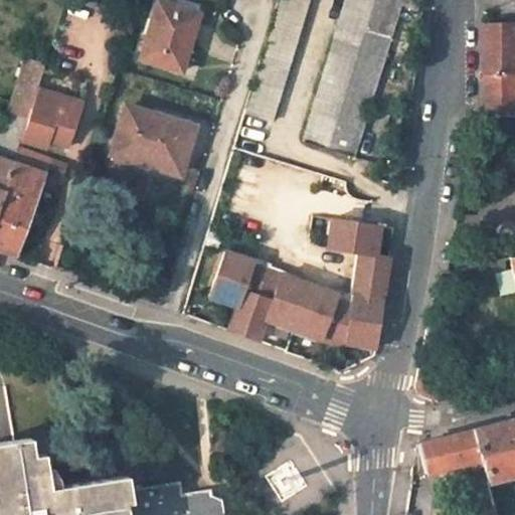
[(311,0),(282,0),(248,113),(276,120),(311,0)]
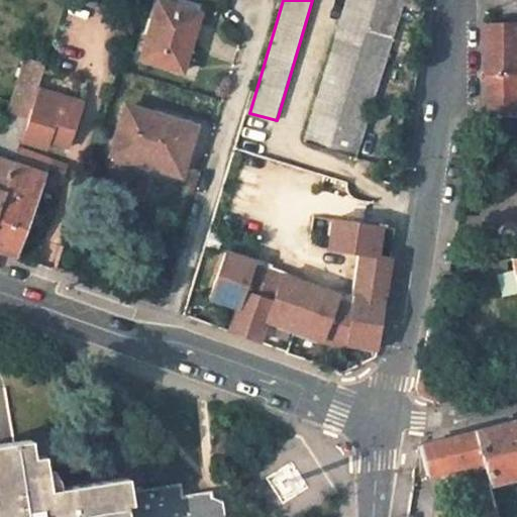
[(333,149),(377,0),(348,0),(307,141),(333,149)]
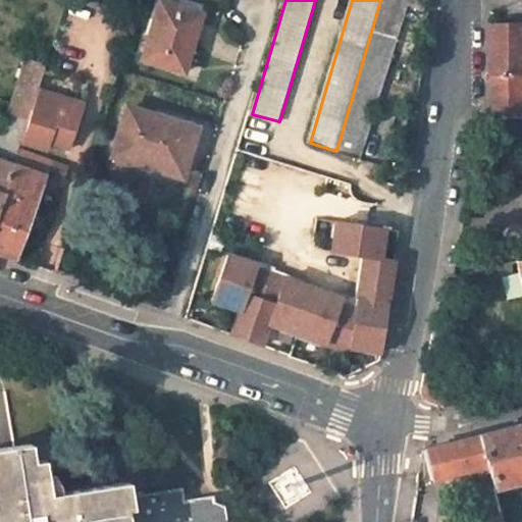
[(380,0),(336,151),(362,159),(407,2),(427,9),(426,0),(380,0)]
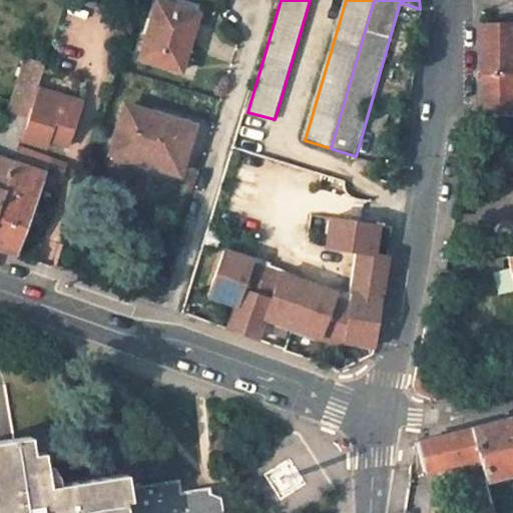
[(198,17),(156,4),(140,59),(175,70),(183,43),(189,46),(198,17)]
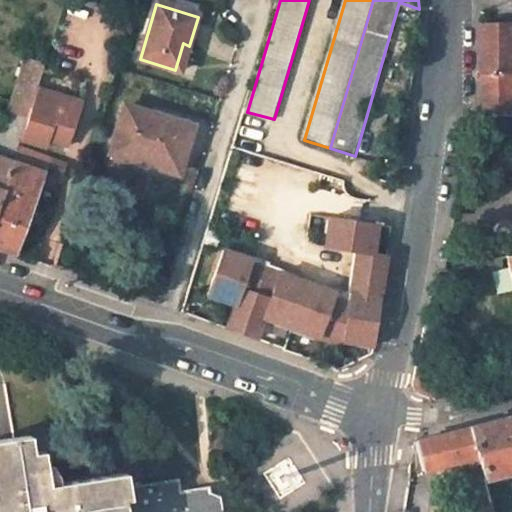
[(480,45),(480,73),(511,71),(511,22),(479,24),(480,45)]
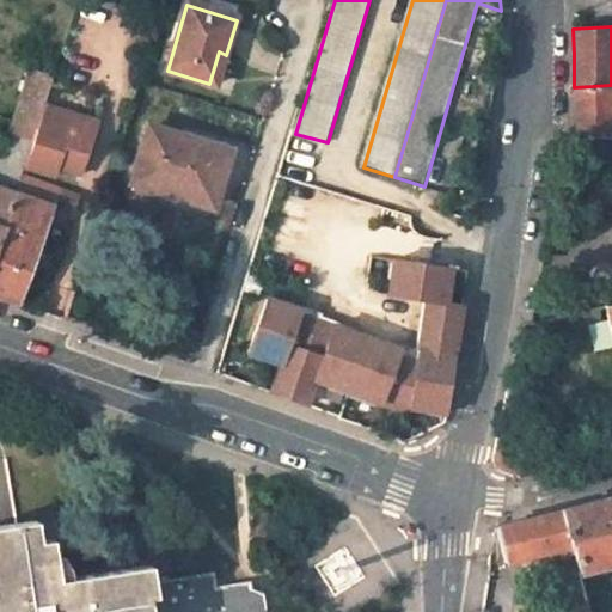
[(20,175),(23,167),(42,108),(53,77),(30,69),(0,159),(0,176),(18,182),(20,175)]
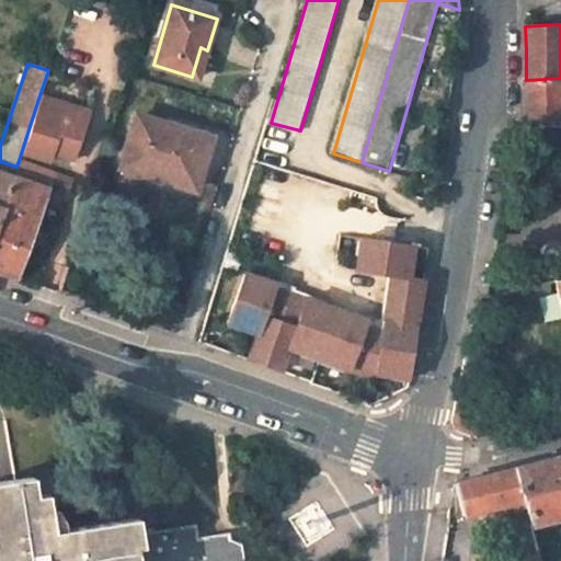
[(560,78),(526,80),(526,90),(526,123),(560,122),(560,78)]
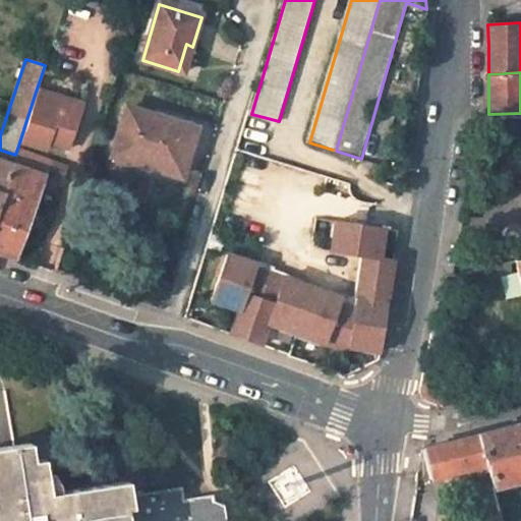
[(80,106),(36,92),(19,142),(45,151),(48,142),(66,150),(80,106)]
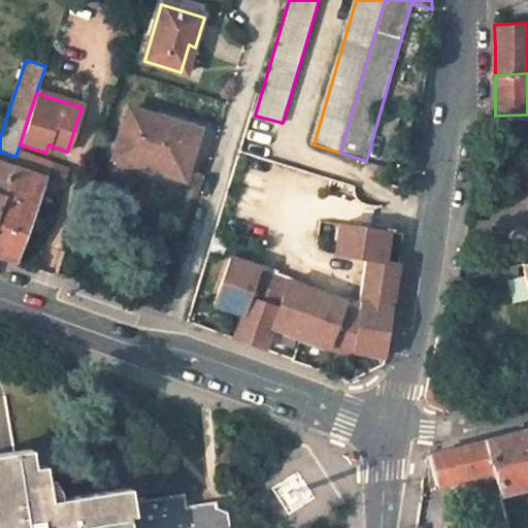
[(199,131),(130,109),(118,153),(155,164),(154,168),(185,177),(199,131)]
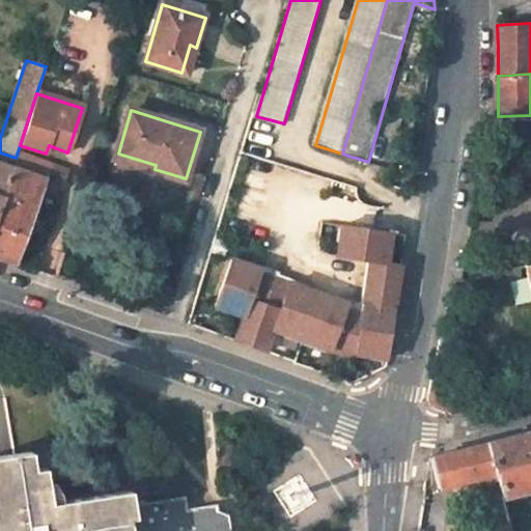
[(24,171),(30,156),(18,151),(16,158),(0,152),(0,162),(12,167),(24,171)]
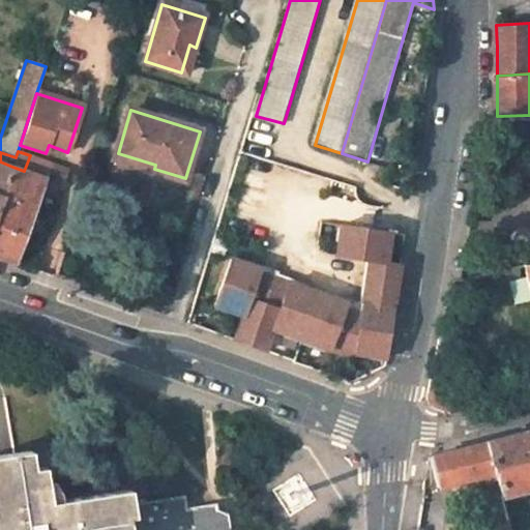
[(24,171),(12,167),(0,203),(0,255),(17,262),(52,163),(30,155),(24,171)]
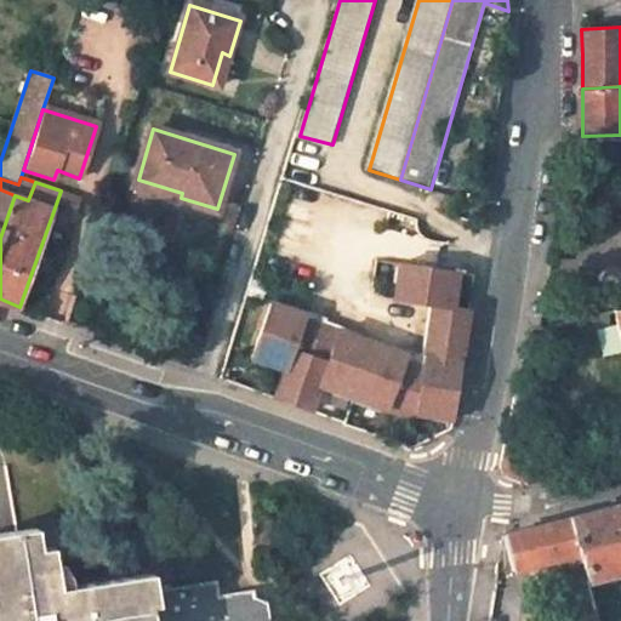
[(0,238),(15,195),(0,189),(0,238)]
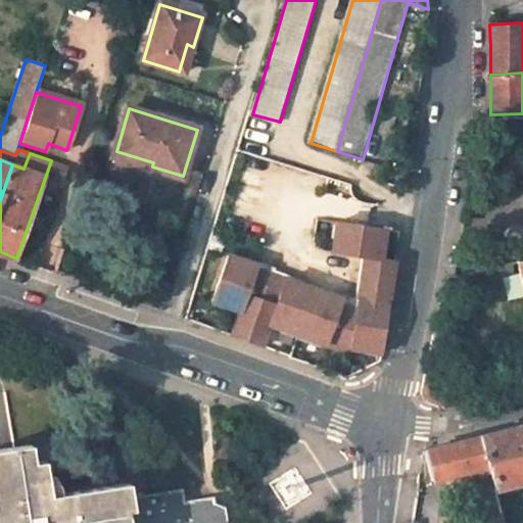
[(382,258),(386,229),(334,221),(329,251),(366,257),(362,285),(389,289),(393,260),(382,258)]
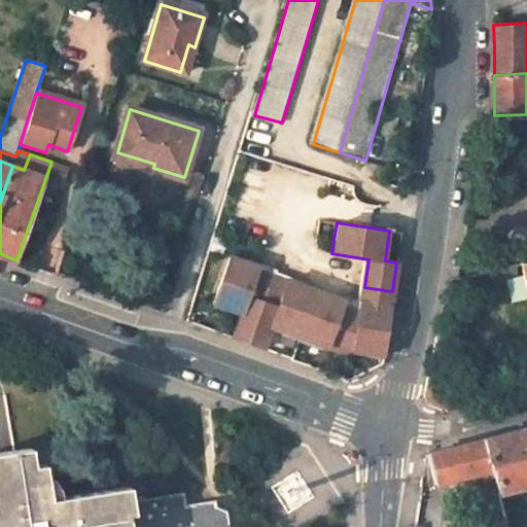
[(44,262),(42,270),(58,275),(64,253),(43,245),(40,255),(44,262)]
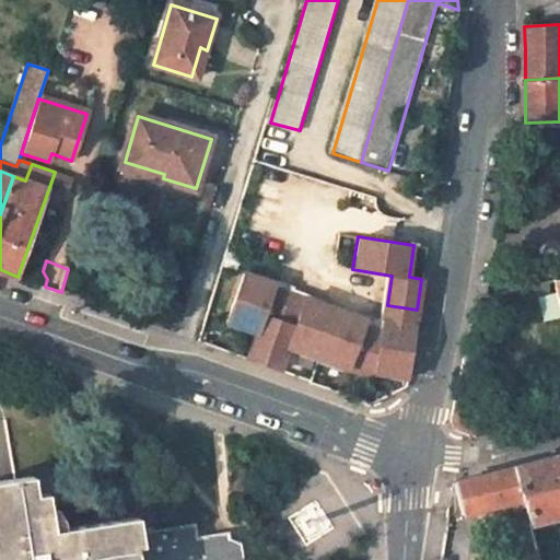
[(249,358),(265,363),(293,288),(264,278),(263,280),(245,275),(228,324),(244,330),(244,331),(257,336),(249,358)]
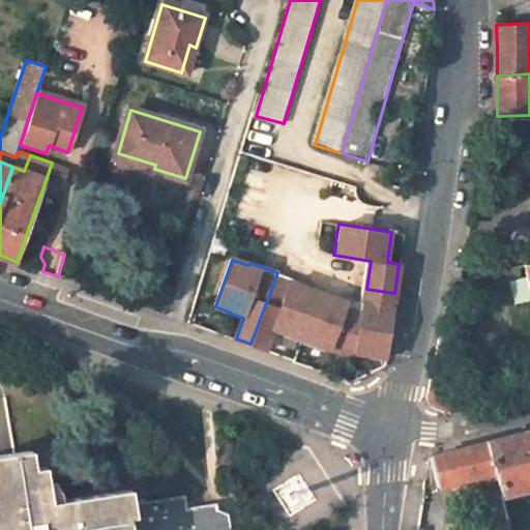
[(281,274),(277,272),(251,344),(251,346),(285,358),(293,336),(302,340),(320,292),(306,287),(306,289),(278,278),(281,274)]
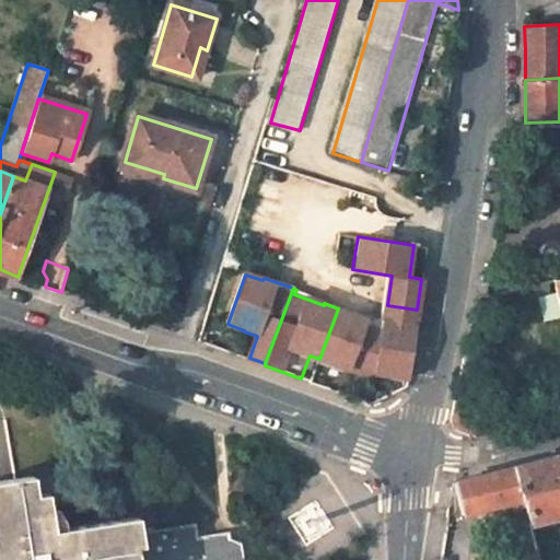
[(376,373),(375,378),(406,382),(417,310),(387,305),(383,330),(376,373)]
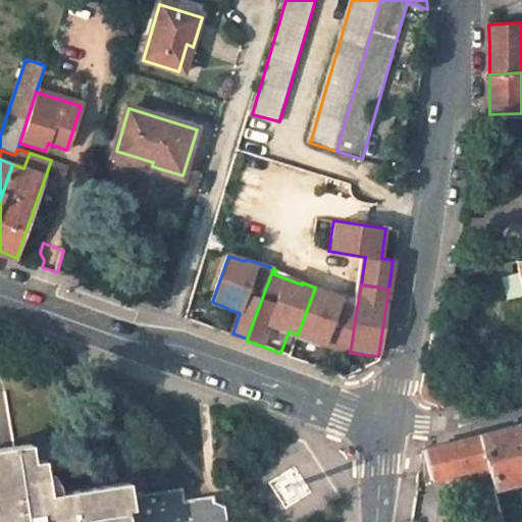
[(348,300),(315,288),(298,334),(340,349),(350,353),(351,348),(357,308),(346,304),(348,300)]
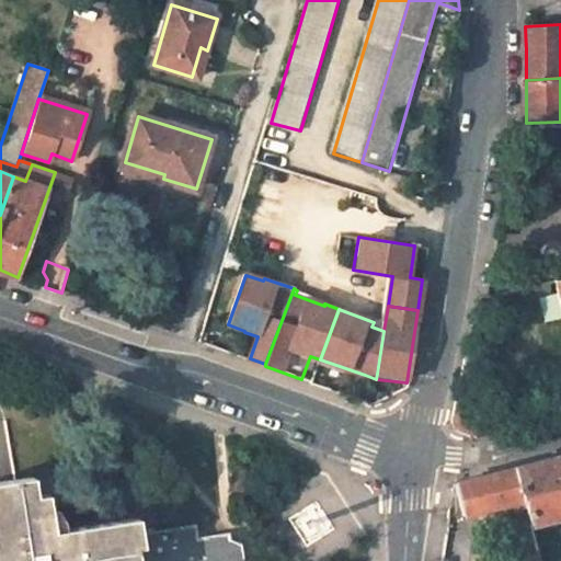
[(479,402),(458,398),(454,418),(458,428),(472,433),(479,402)]
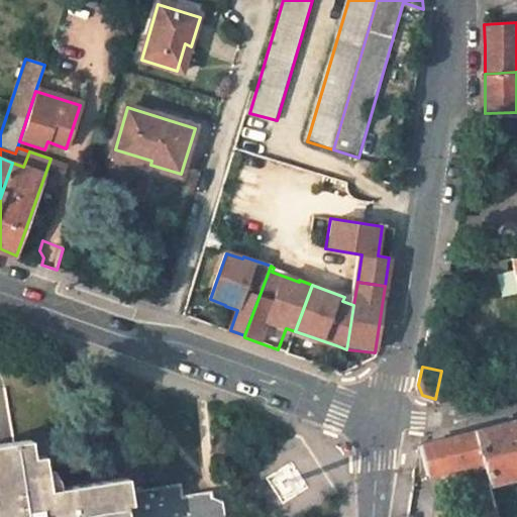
[(516,419),(500,424),(476,430),(489,483),(516,475),(516,419)]
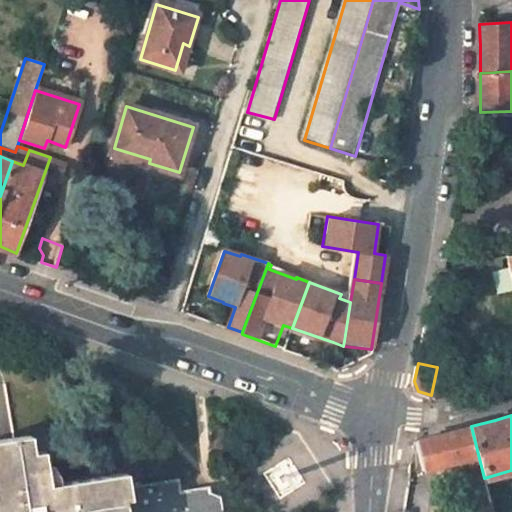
[(492,511),(484,478),(471,426),(425,437),(413,440),(421,470),(461,460),(472,504),(468,511),(492,511)]
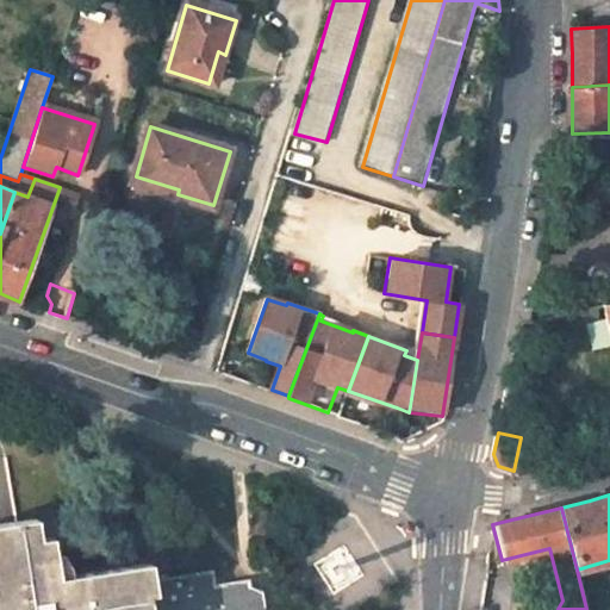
[(39,521),(0,526),(0,609),(155,609),(153,595),(160,592),(157,578),(156,566),(73,578),(74,586),(62,587),(55,537),(43,540),(39,521)]
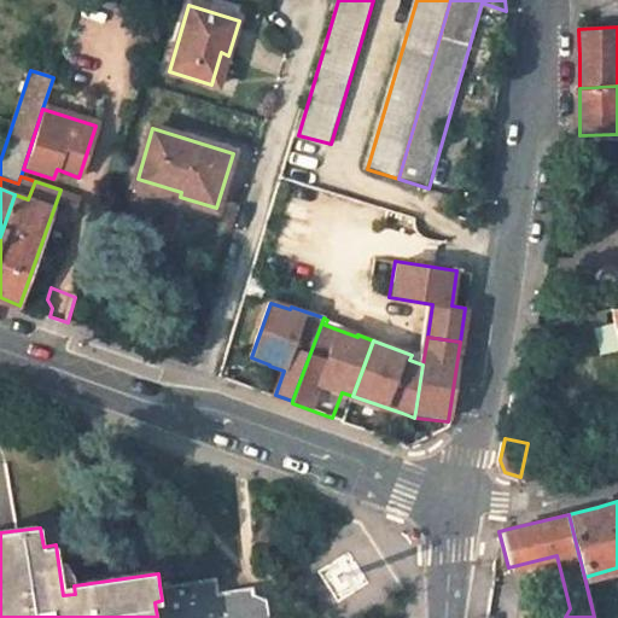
[(495,532),(491,565),(508,567),(499,531),(495,532)]
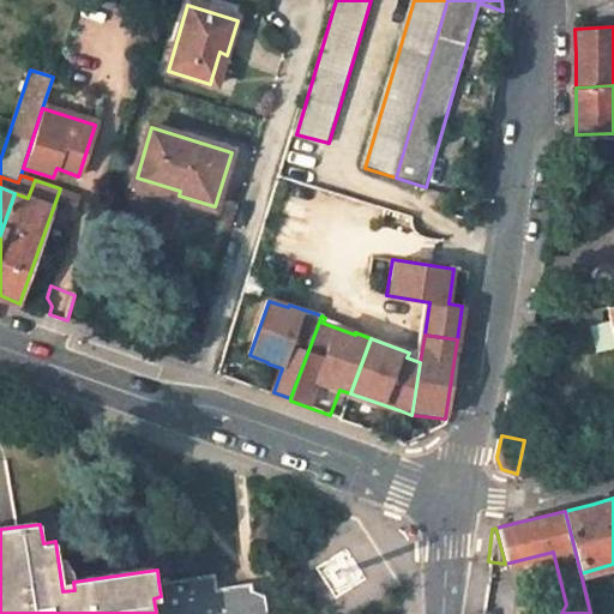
[(217,572),(158,582),(161,596),(154,599),(156,613),(263,613),(262,600),(258,601),(254,583),(221,588),(217,572)]
